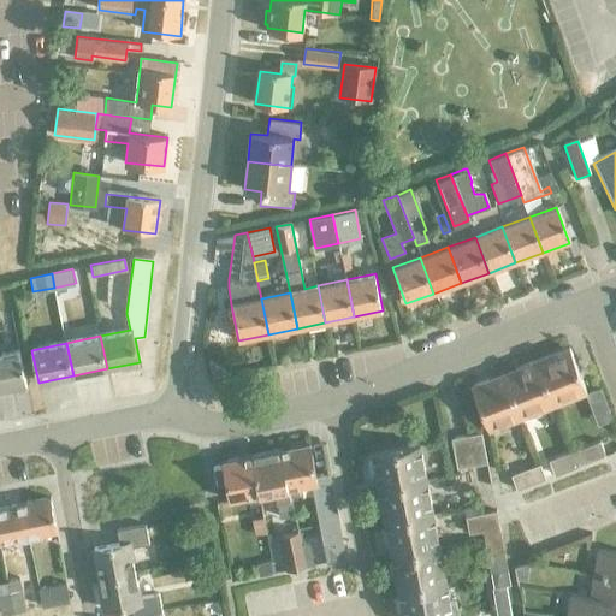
[(569,349),(537,361),(554,406),(585,394),(586,394),(585,391),(569,349)]
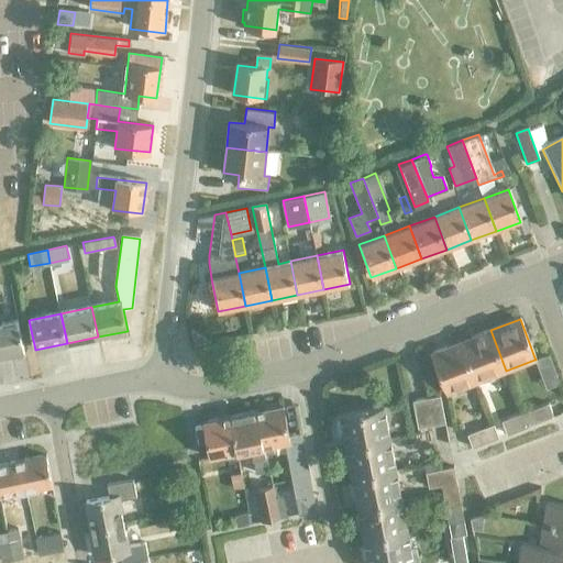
[(18,322),(0,324),(0,356),(23,352),(18,322)]
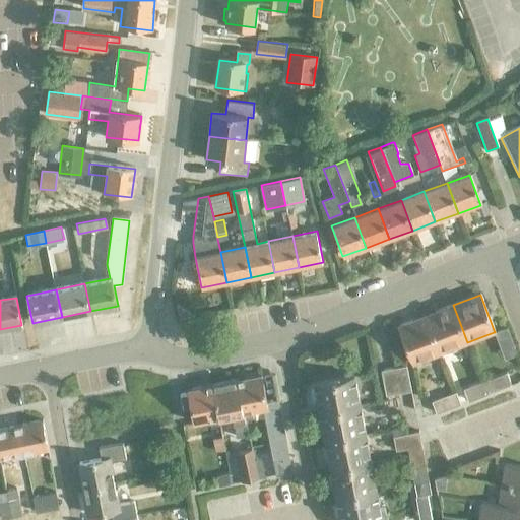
[(453,306),(426,316),(440,354),(467,343),(453,306)]
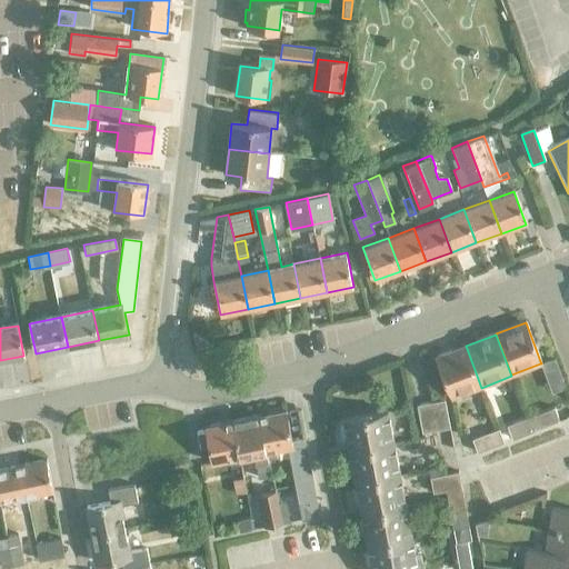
[(481,388),(466,346),(435,358),(450,399),(481,388)]
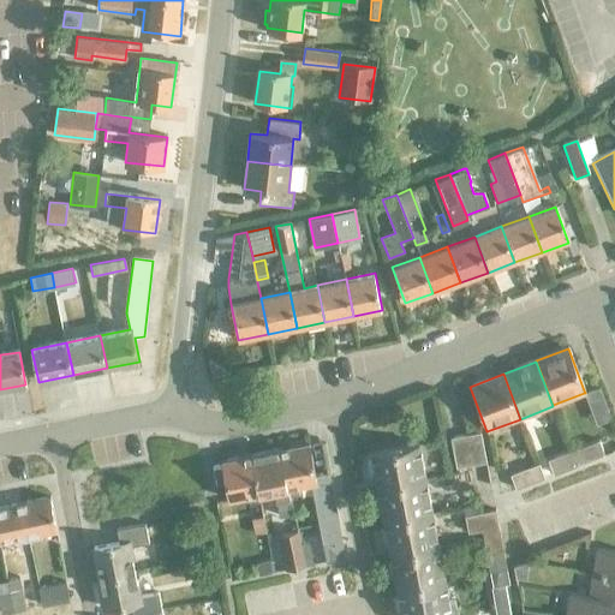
[(597,384),(584,390),(585,393),(596,422),(609,416),(597,384)]
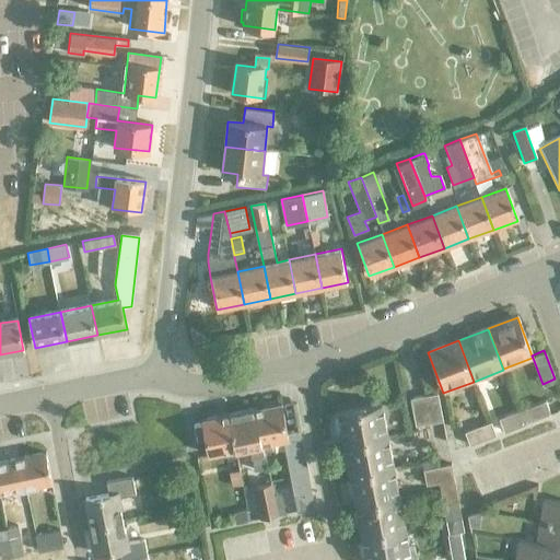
[(415,427),(441,421),(435,394),(409,399),(415,427)]
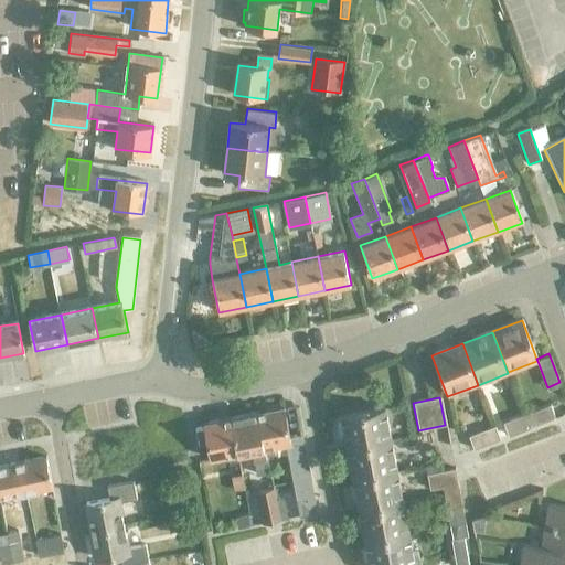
[(547,406),(523,415),(529,429),(553,419),(547,406)]
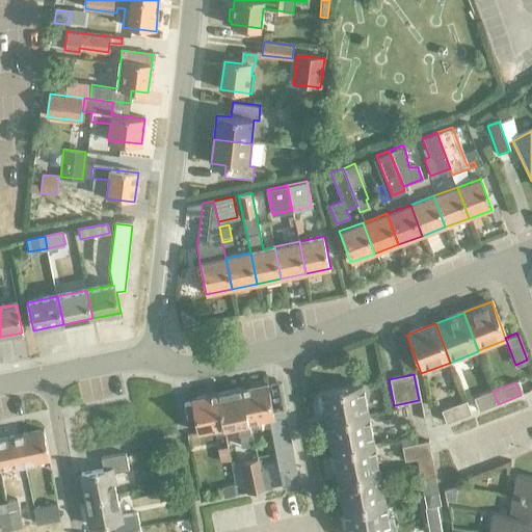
[(249,430),(251,430),(260,428),(259,422),(270,419),(283,486),(297,483),(284,409),(272,411),(267,384),(241,389),(249,430)]
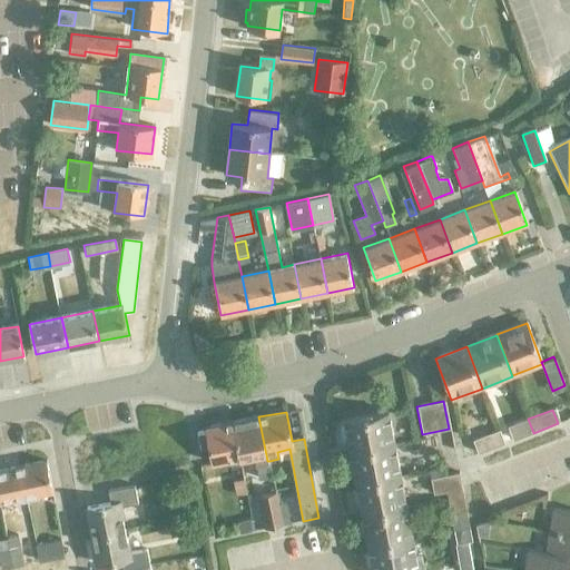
[(349,453),(392,444),(386,413),(342,421),(349,453)]
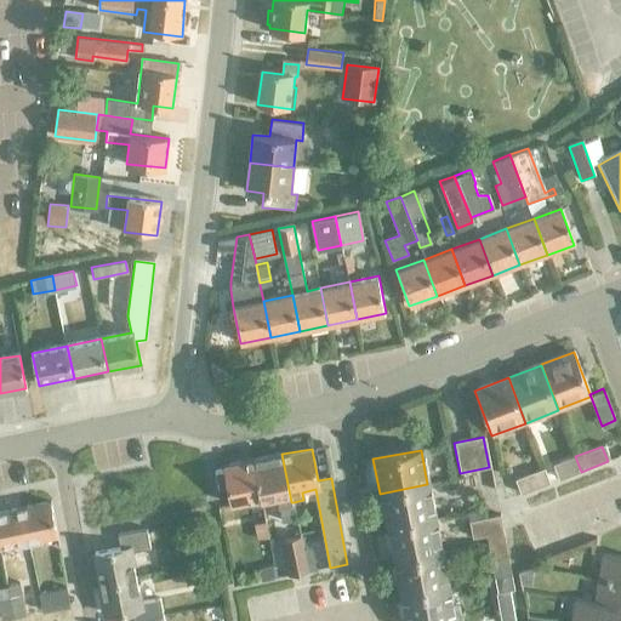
[(291,502),(281,454),(254,460),(262,507),(263,507),(262,500),(277,496),(281,523),(296,520),(294,502),(291,502)]
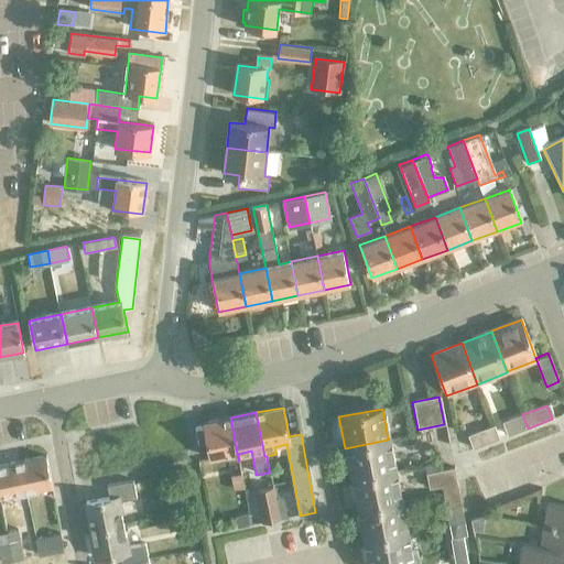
[(528,429),(522,414),(501,423),(507,436),(528,429)]
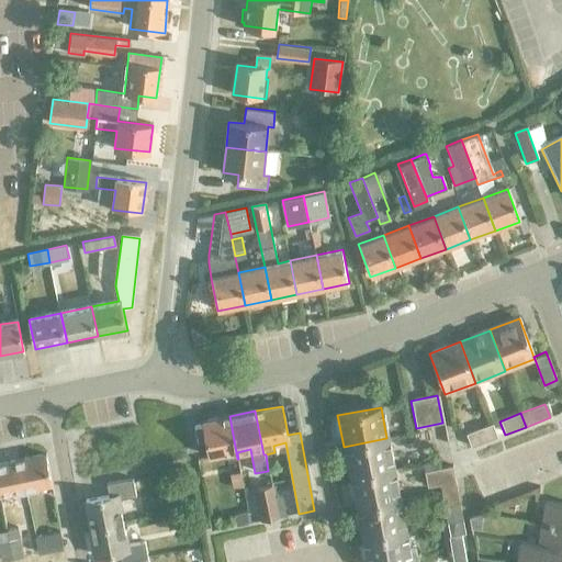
[(237,459),(229,416),(204,420),(211,456),(226,453),(228,461),(237,459)]
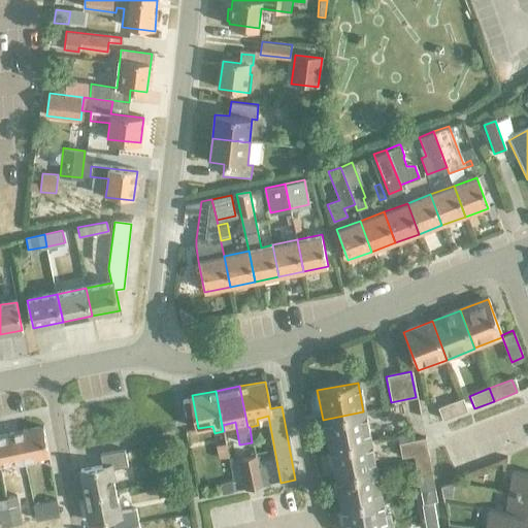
[(441,422),(465,413),(460,399),(436,408),(441,422)]
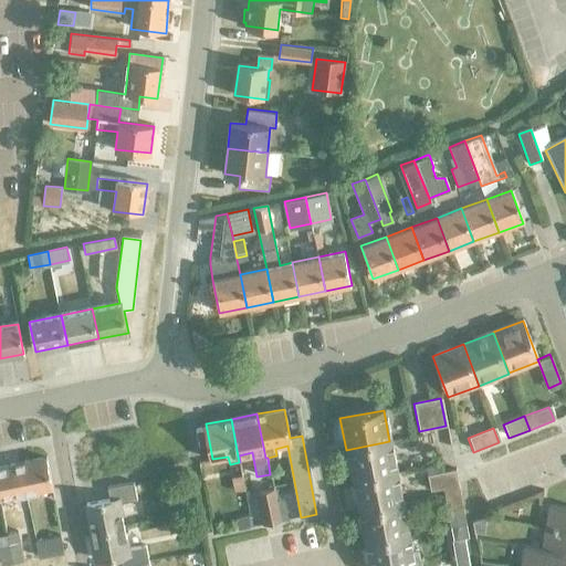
[(396,473),(389,441),(346,450),(352,481),(396,473)]
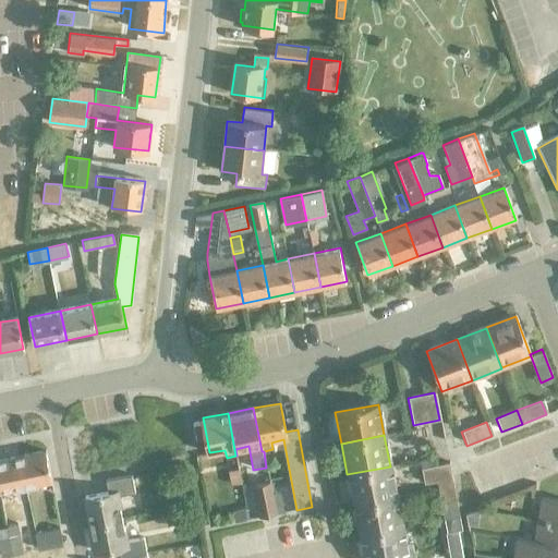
[(20,458),(27,494),(38,492),(37,487),(51,484),(45,453),(20,458)]
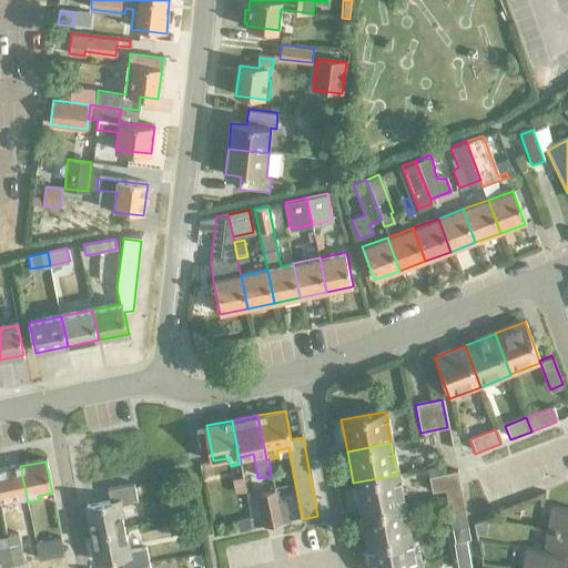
[(20,466),(0,470),(0,503),(13,500),(14,505),(28,503),(20,466)]
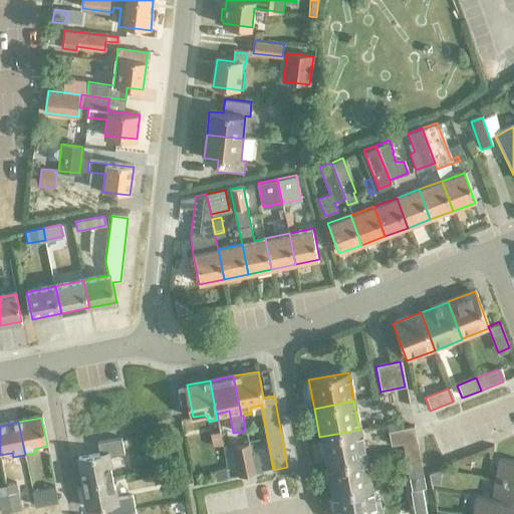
[(398,422),(387,424),(388,431),(400,429),(398,422)]
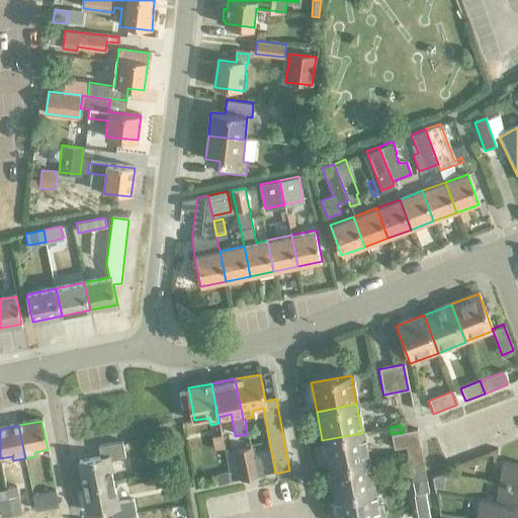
[(403,432),(391,434),(394,448),(405,446),(418,443),(416,430),(403,432)]
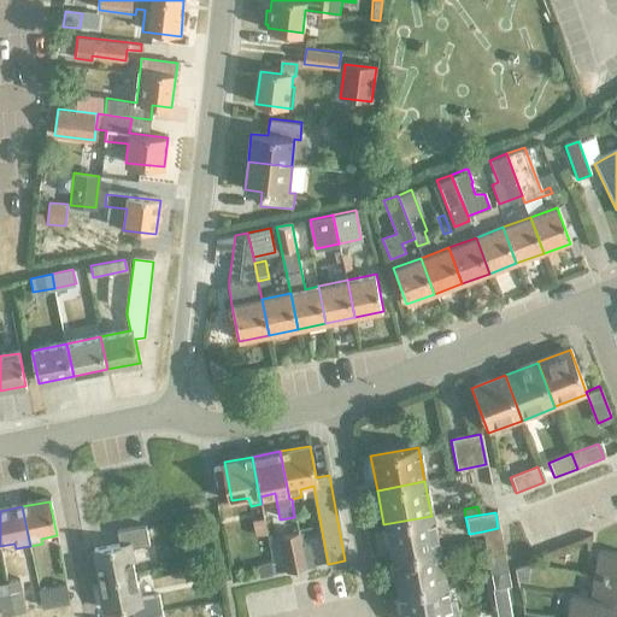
[(438,550),(432,516),(383,524),(391,559),(438,550)]
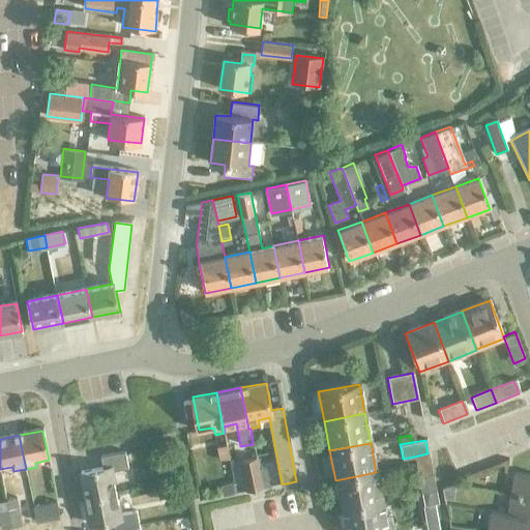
[(218,461),(229,459),(227,445),(216,447),(218,461)]
